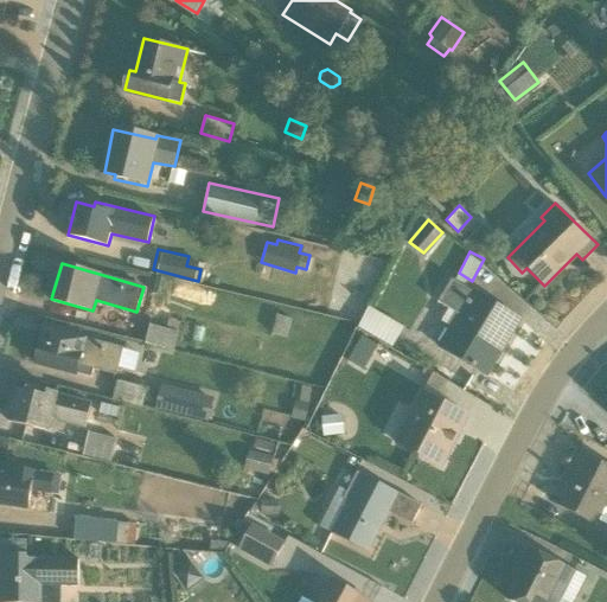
[(503,347),(521,316),(451,277),(438,301),(454,312),(436,343),(483,370),(497,345),(503,347)]
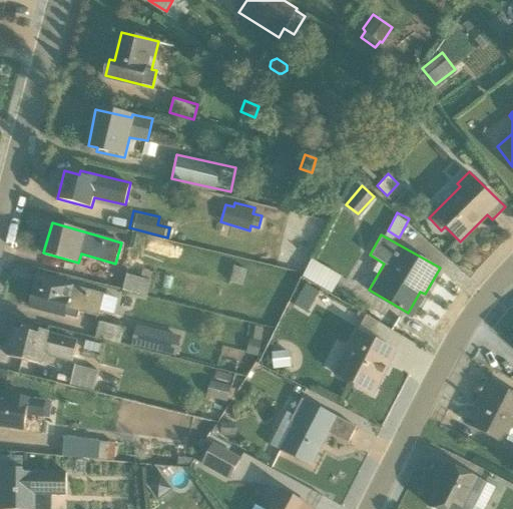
[(233,264),(229,280),(242,284),(246,268),(233,264)]
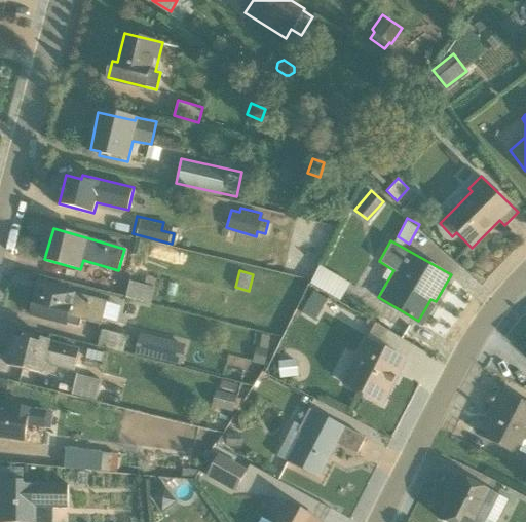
[(129,280),(125,295),(152,302),(158,278),(146,275),(144,284),(129,280)]
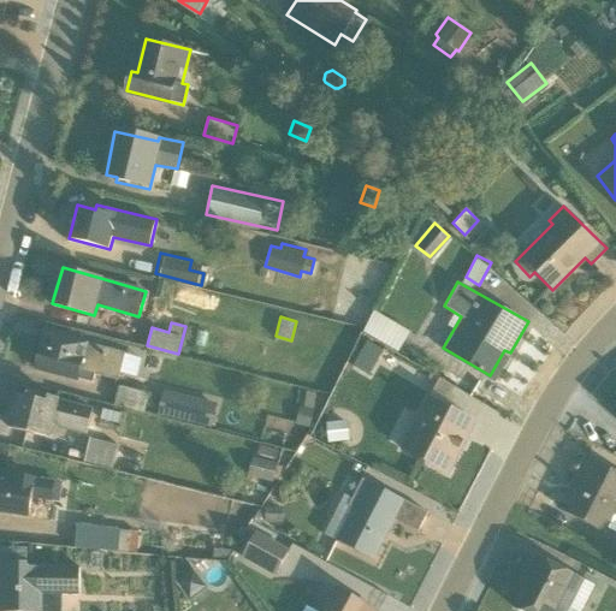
[(45,332),(35,368),(80,379),(82,371),(117,380),(119,371),(136,375),(141,356),(45,332)]
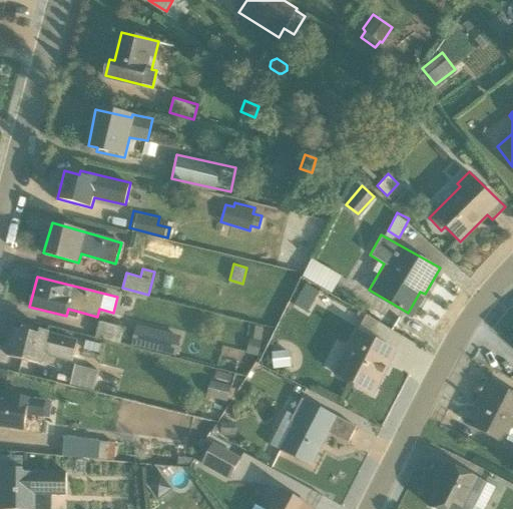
[(304,282),(298,292),(313,301),(319,291),(304,282)]
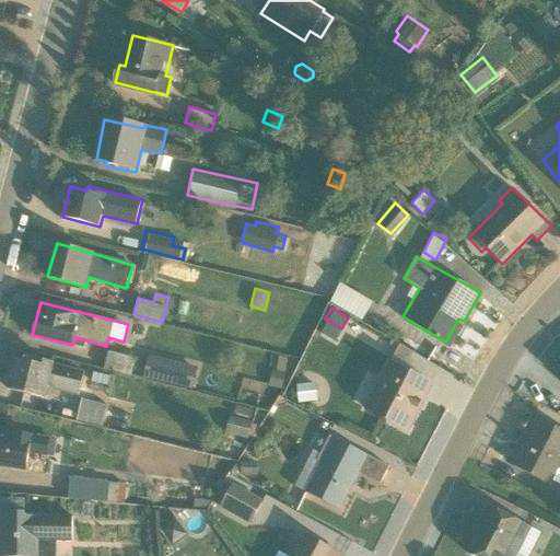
[(106,349),(103,367),(132,373),(136,357),(106,349)]
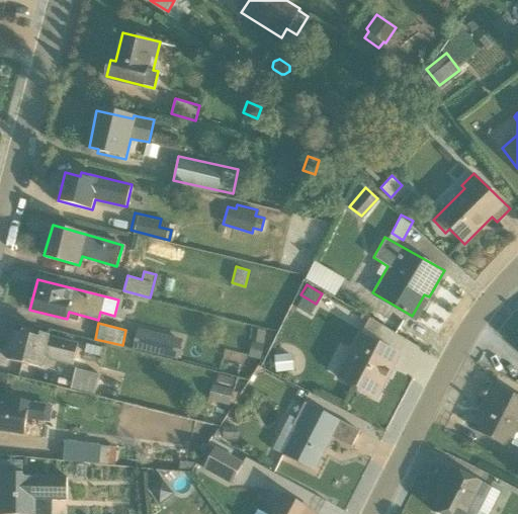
[(135,344),(180,357),(186,336),(141,323),(135,344)]
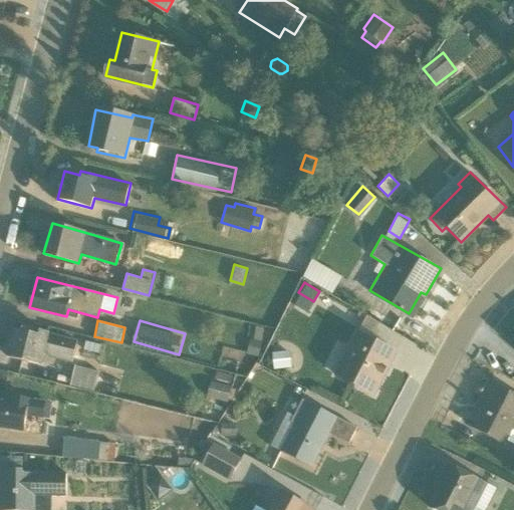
[(14,329),(11,346),(8,356),(43,364),(45,354),(73,360),(77,339),(30,328),(29,333),(14,329)]
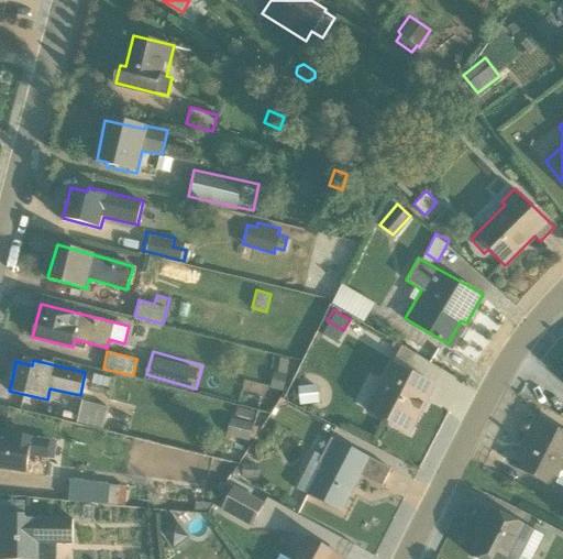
[(410,430),(434,383),(392,361),(367,408),(410,430)]
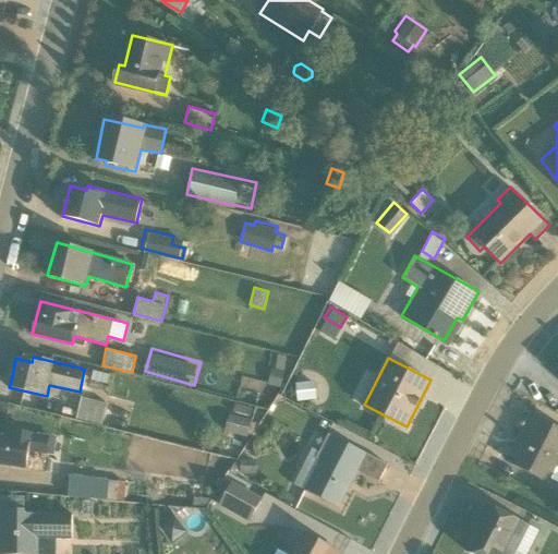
[(204,393),(203,408),(226,409),(227,394),(204,393)]
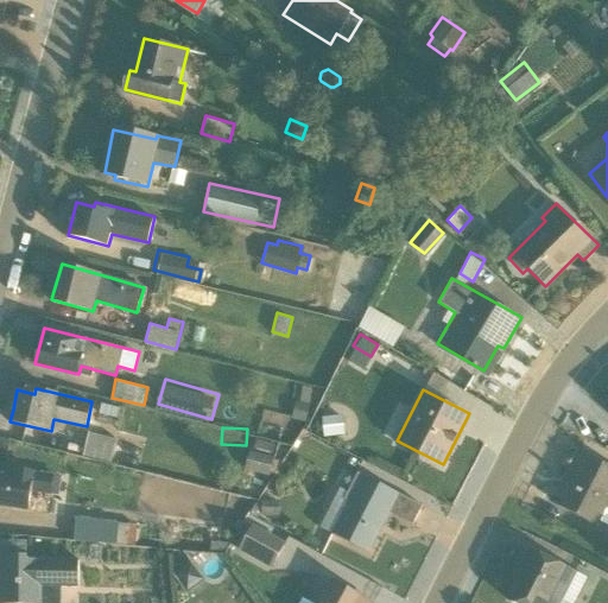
[(116,438),(89,431),(83,452),(111,459),(116,438)]
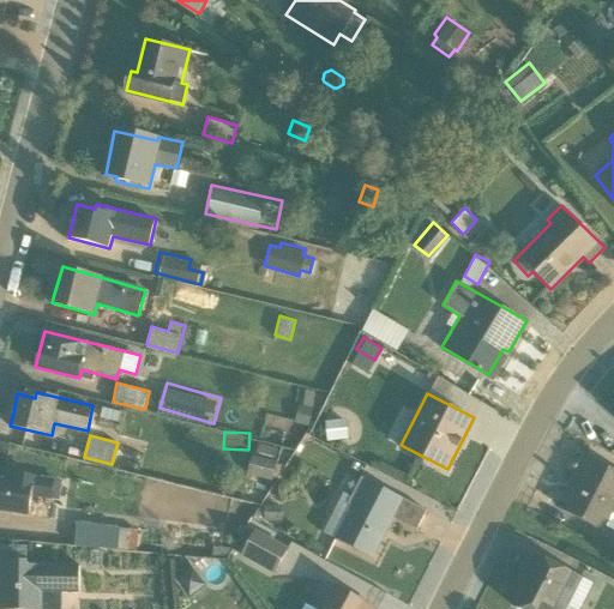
[(613,468),(584,452),(571,477),(578,481),(564,510),(613,536),(613,534),(613,468)]
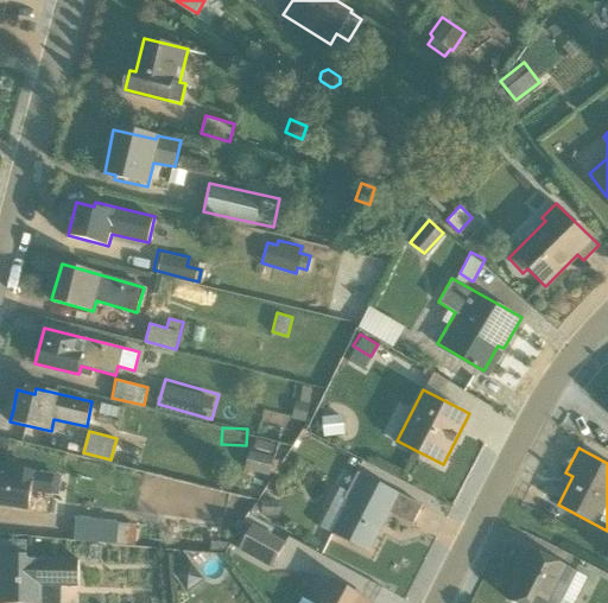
[(16,475),(0,473),(0,505),(26,509),(29,490),(51,494),(54,475),(17,469),(16,475)]
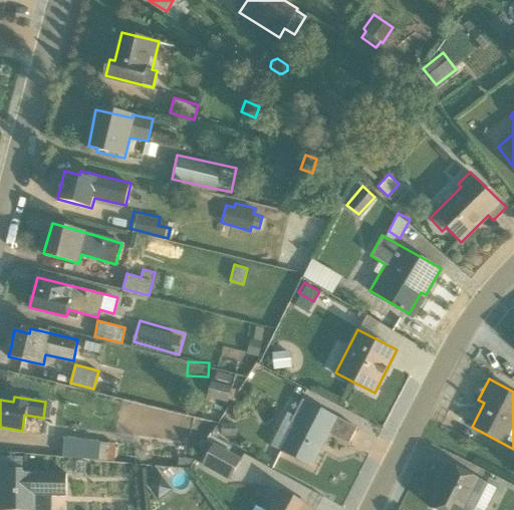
[(347,443),(356,426),(302,399),(294,416),(287,412),(270,446),(311,467),(328,433),(347,443)]
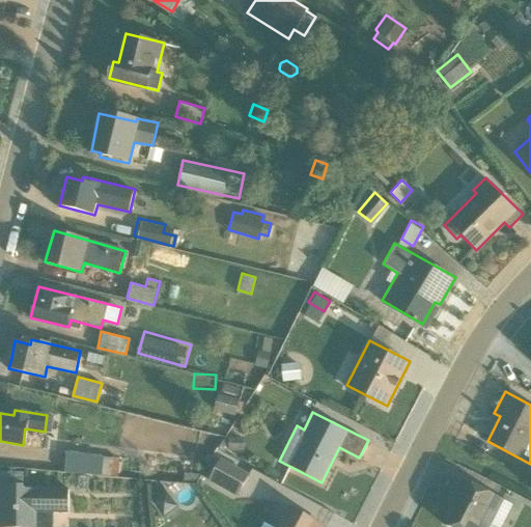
[(76,449),(50,445),(47,462),(73,466),(76,449)]
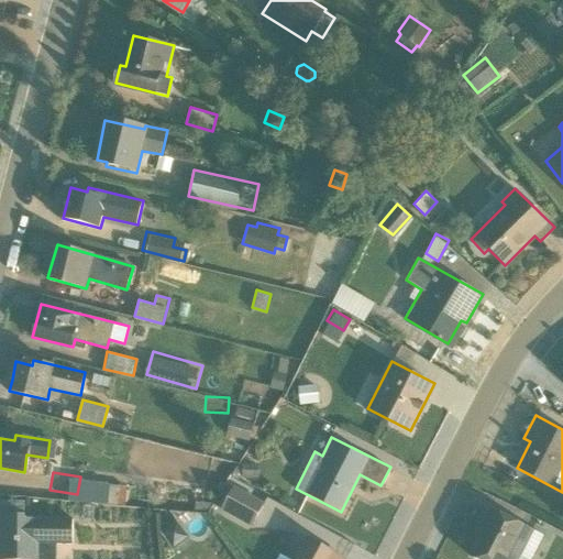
[(266,494),(233,477),(217,506),(250,524),(266,494)]
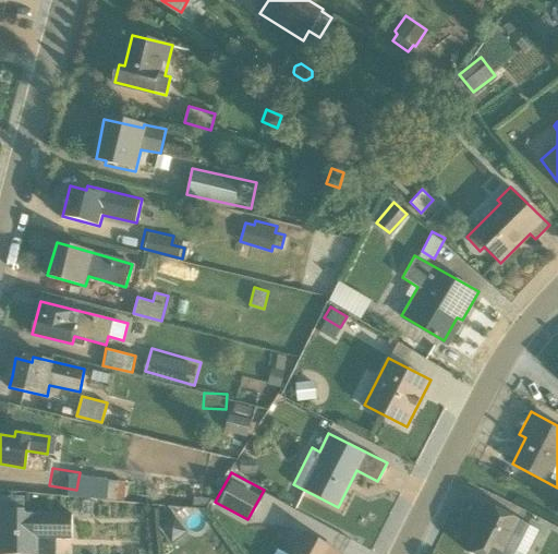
[(517,549),(529,525),(484,502),(475,520),(481,522),(468,550),(476,553),(523,553),(524,553),(517,549)]
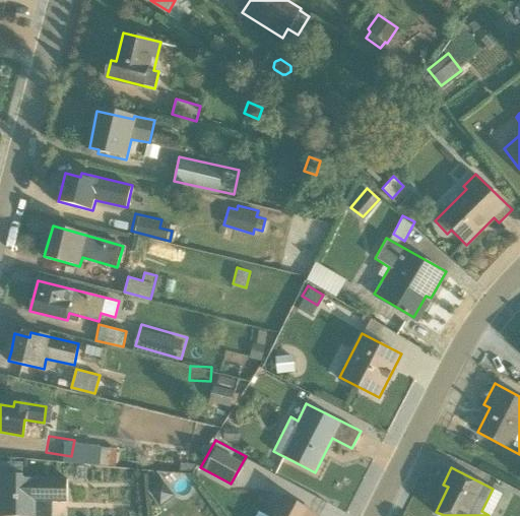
[(67,501),(67,474),(0,473),(0,515),(36,515),(36,500),(67,501)]
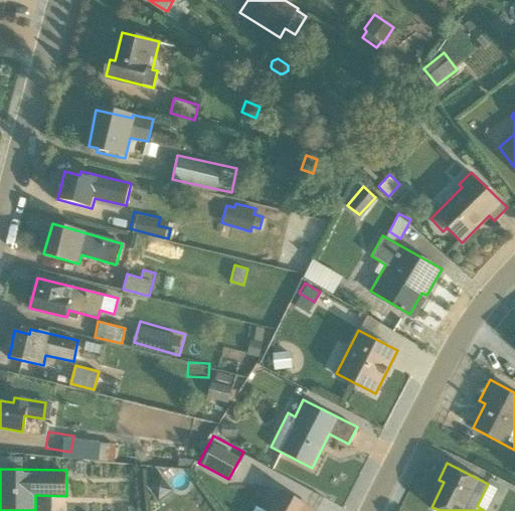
[(315,510),(316,509),(279,489),(266,510),(315,510)]
